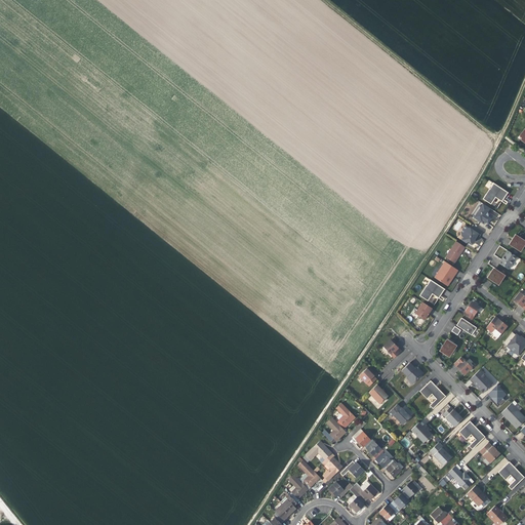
[(502,202),(503,200),(505,198),(509,193),(493,184),(490,189),(489,189),(483,199),(491,204),(496,198),(502,202)]
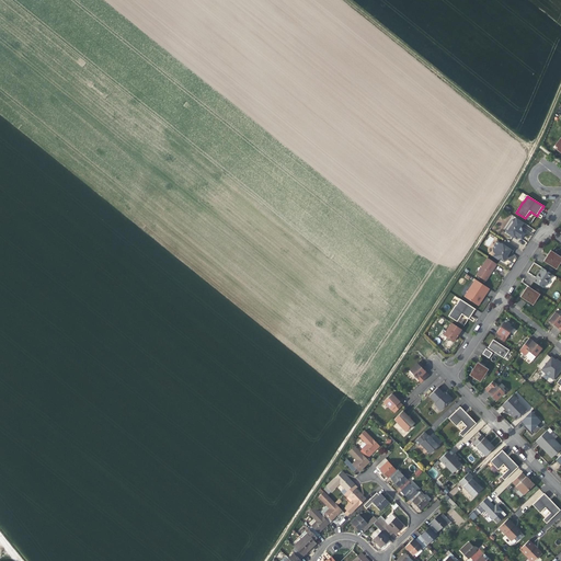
[(506,232),(517,240),(518,238),(522,239),(525,233),(522,231),(522,229),(521,227),(524,222),(516,218),(515,218),(513,221),(507,231),(506,232)]
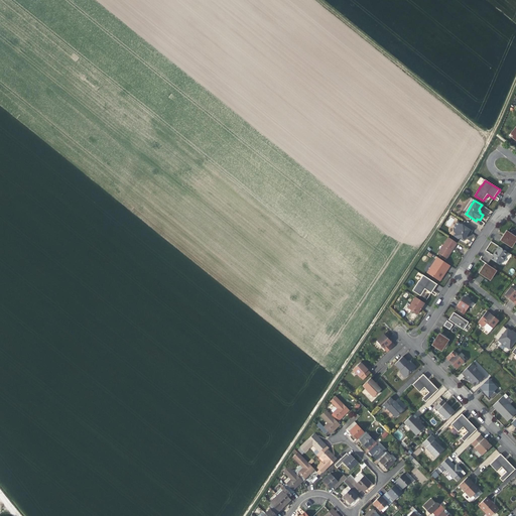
[(472,231),(475,228),(466,221),(463,225),(462,224),(462,225),(458,222),(453,229),(454,232),(456,233),(454,236),(458,239),(461,238),(464,240),(466,239),(467,237),(467,235),(469,232),(470,230),(472,231)]
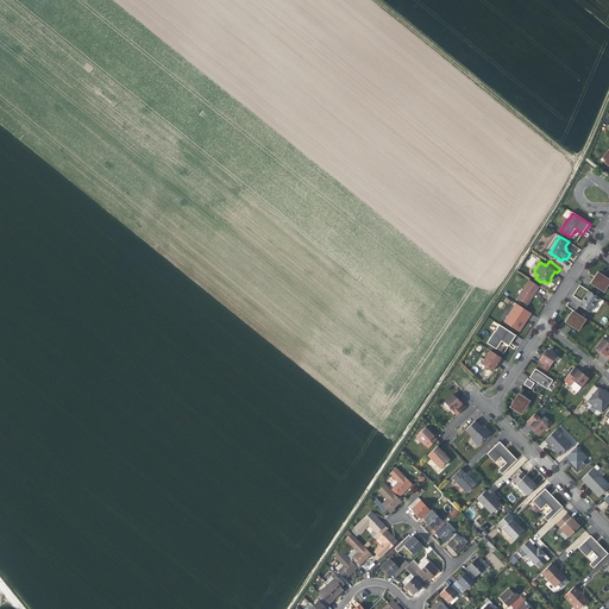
[(595,278),(591,283),(602,290),(608,280),(598,272),(595,278)]
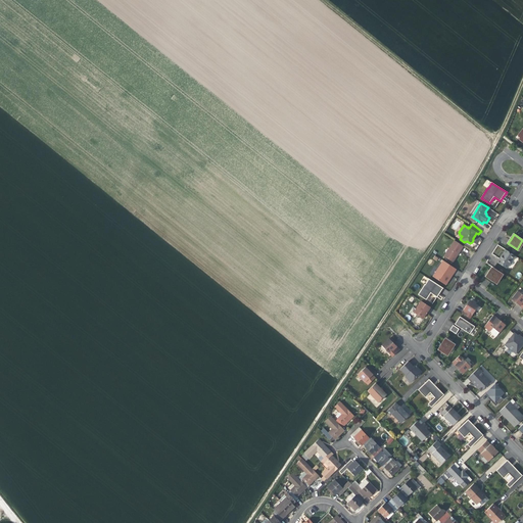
[(463,246),(454,240),(443,256),(453,263),(458,255),(463,246)]
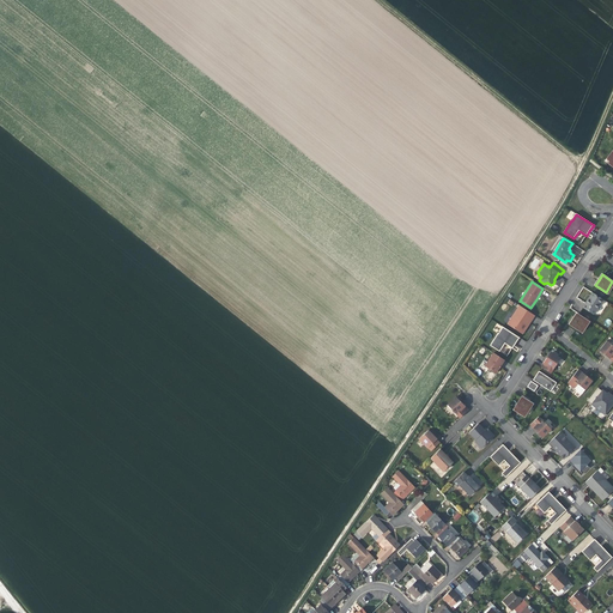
[(604,299),(593,292),(588,301),(582,308),(593,315),(604,299)]
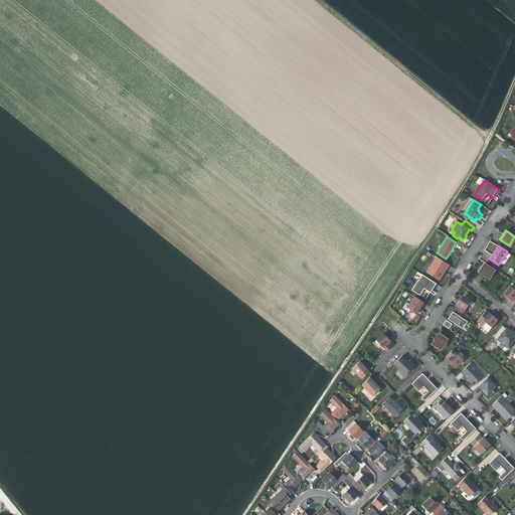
[(449,265),(437,256),(426,273),(439,281),(444,274),(449,265)]
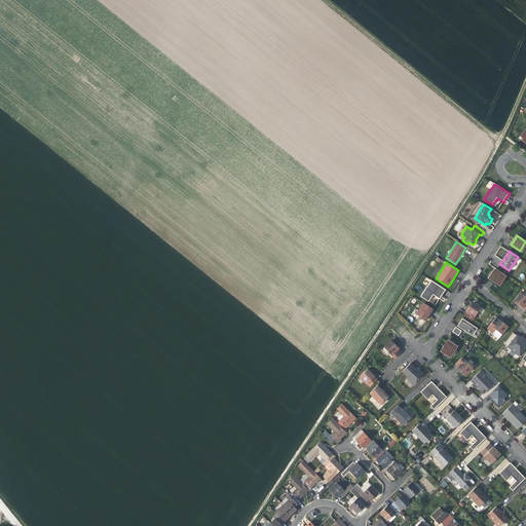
[(494,269),(489,278),(494,282),(498,285),(503,275),(494,269)]
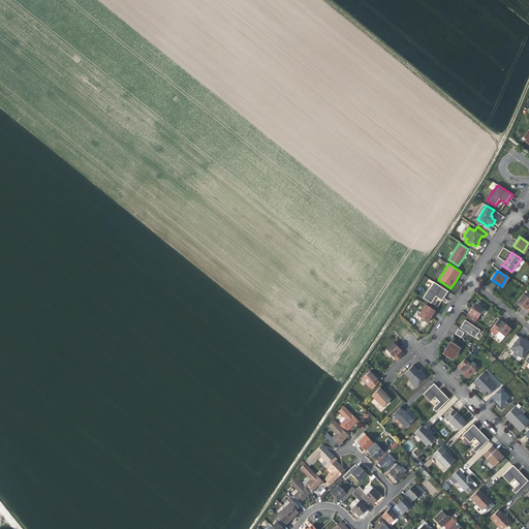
[(434,282),(423,298),(431,303),(436,296),(442,300),(443,298),(445,296),(447,291),(434,282)]
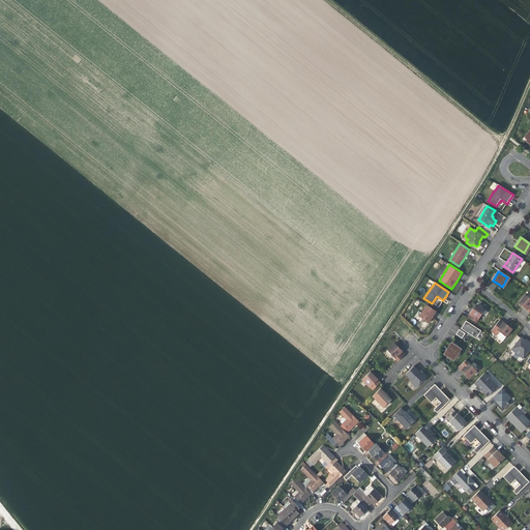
[(529,312),(529,299),(525,295),(519,301),(525,305),(524,306),(526,308),(529,312)]
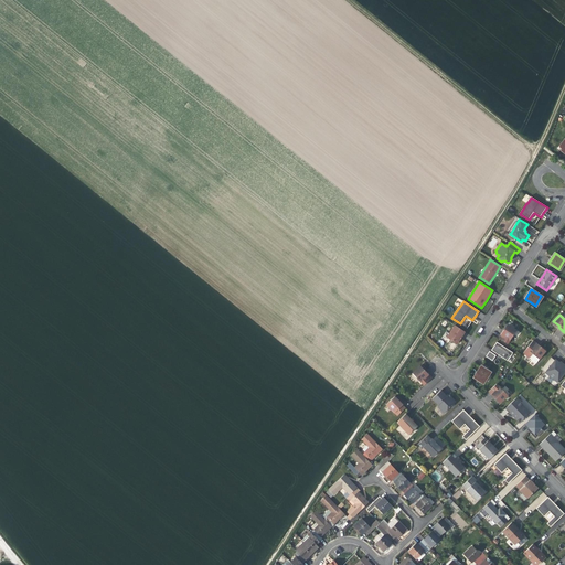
[(455,326),(447,338),(457,344),(460,338),(465,332),(455,326)]
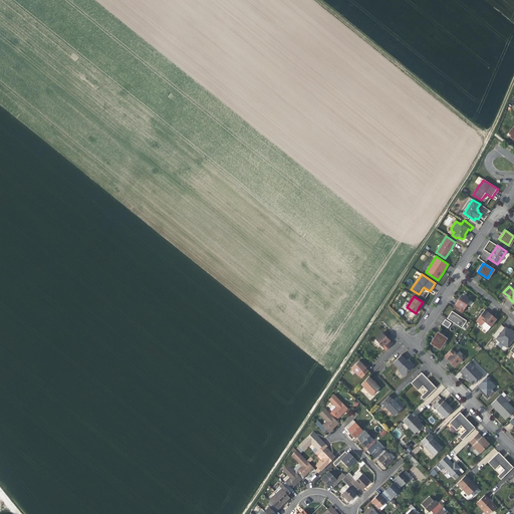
[(454,307),(462,313),(470,300),(463,296),(460,300),(459,301),(458,300),(454,307)]
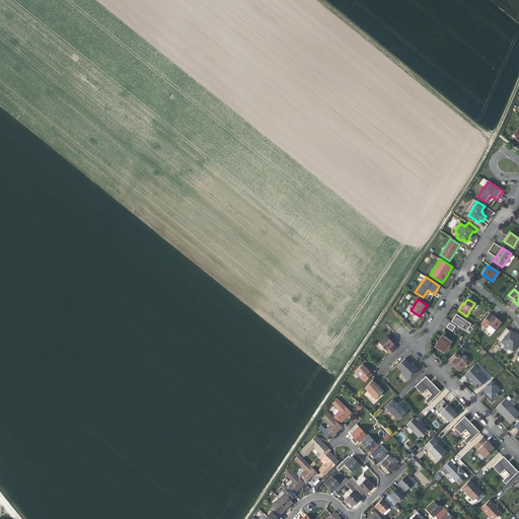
[(491,311),(482,322),(494,331),(502,321),(497,317),(498,316),(497,315),(491,311)]
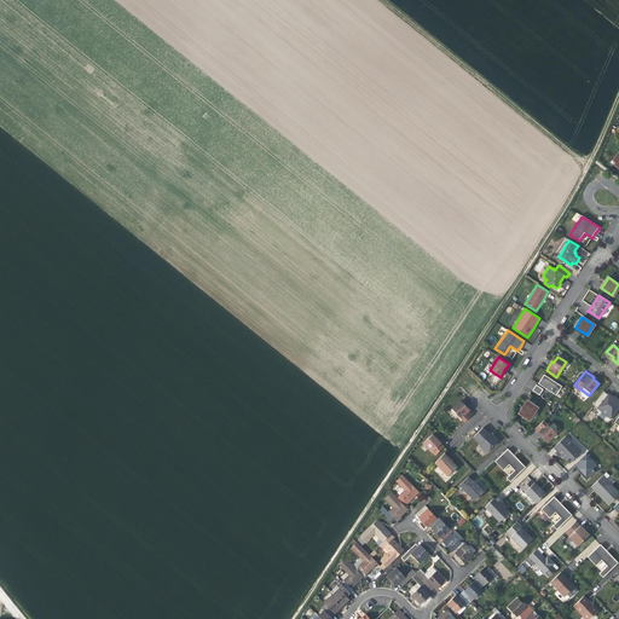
[(562,386),(544,375),(542,380),(538,383),(556,395),(562,386)]
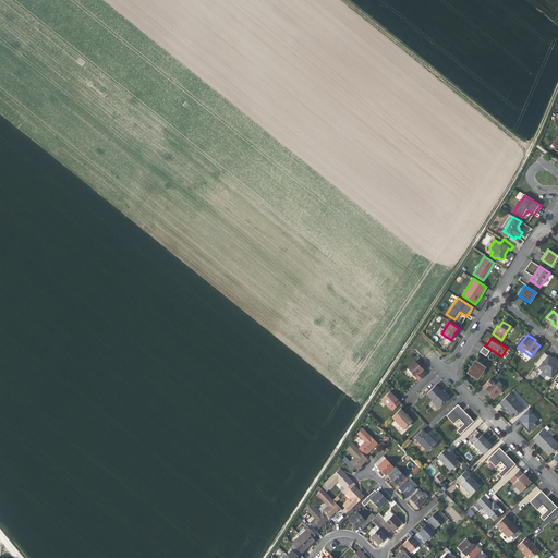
[(489,351),(483,347),(480,352),(486,356),(489,351)]
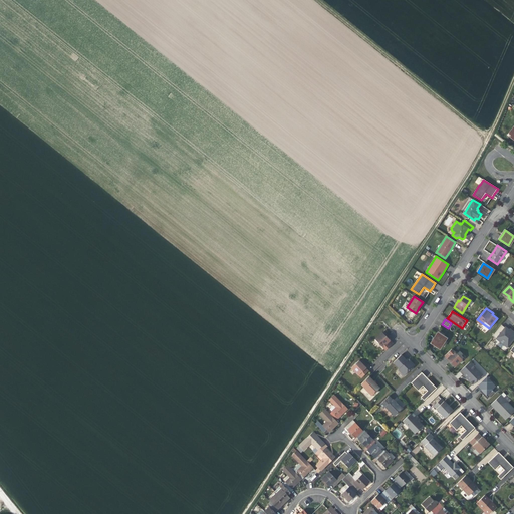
[(505,327),(502,325),(493,336),(496,338),(508,347),(513,339),(513,331),(512,332),(510,330),(506,327),(505,327)]
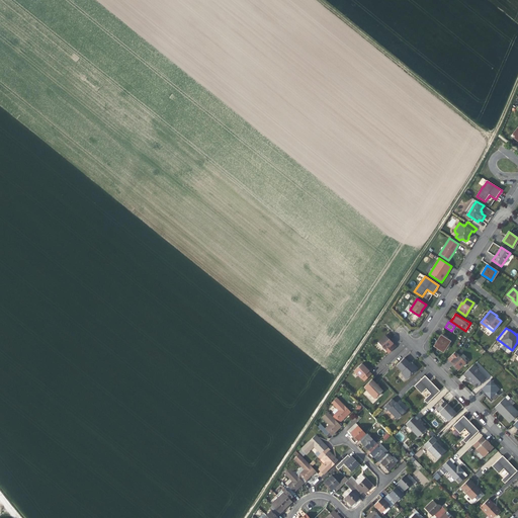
[(435,344),(444,350),(450,341),(441,335),(438,340),(435,344)]
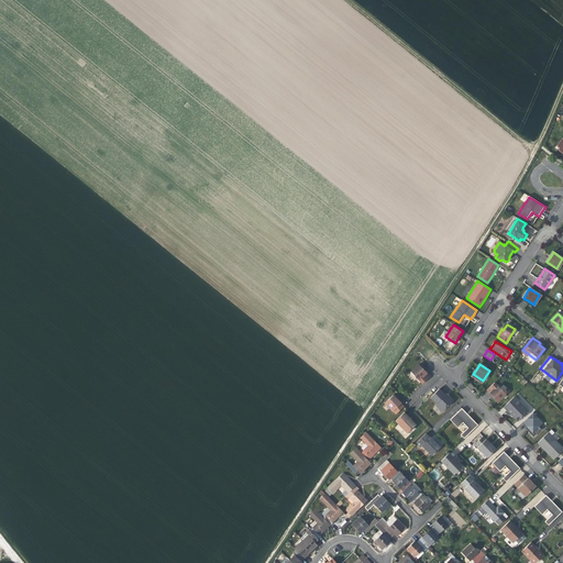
[(418,366),(411,372),(422,384),(430,376),(427,373),(423,370),(422,371),(418,366)]
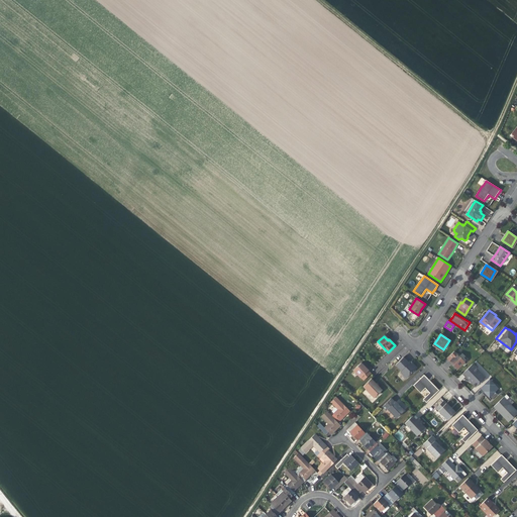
[(454,351),(447,358),(451,363),(453,365),(454,364),(458,368),(464,363),(454,351)]
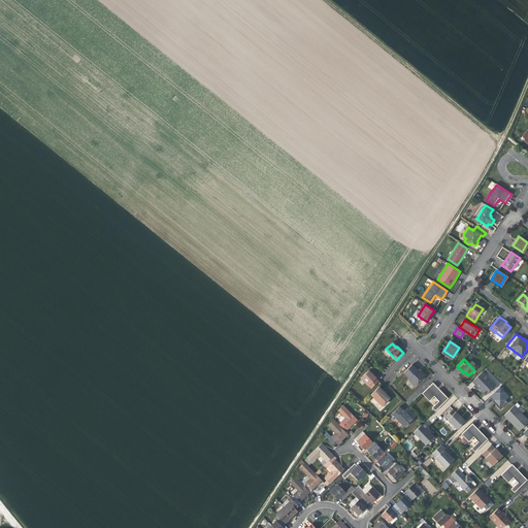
[(411,365),(404,372),(409,378),(418,370),(411,365)]
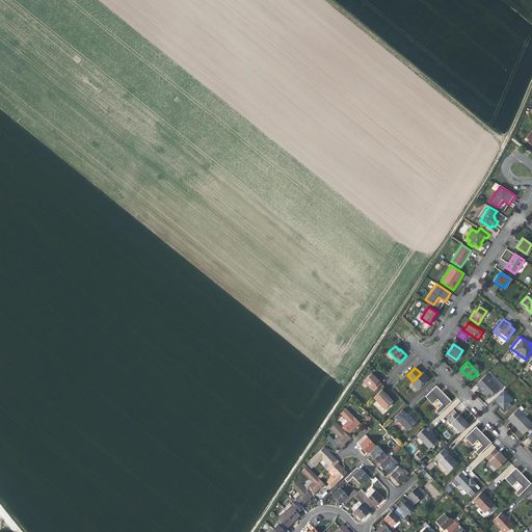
[(422,372),(421,373),(413,381),(413,383),(418,389),(429,378),(425,374),(424,375),(422,372)]
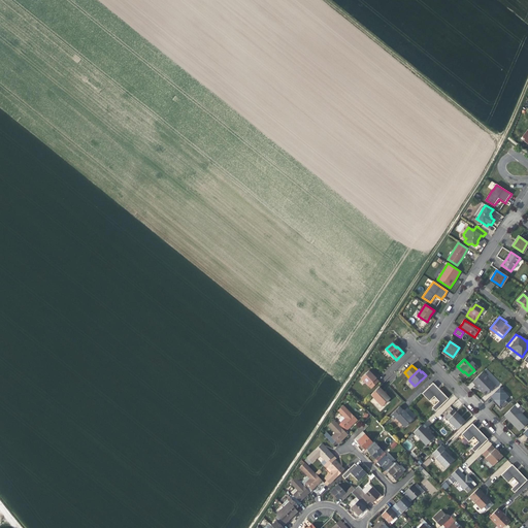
[(367,371),(361,377),(371,388),(378,382),(375,377),(372,375),(371,376),(367,371)]
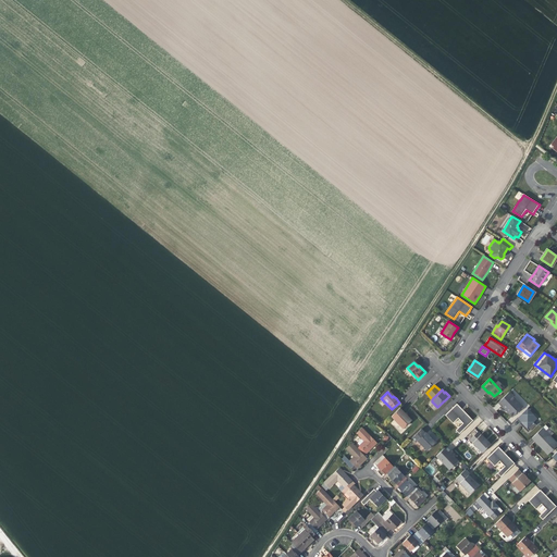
[(509,392),(498,403),(503,407),(504,406),(514,416),(523,407),(509,392)]
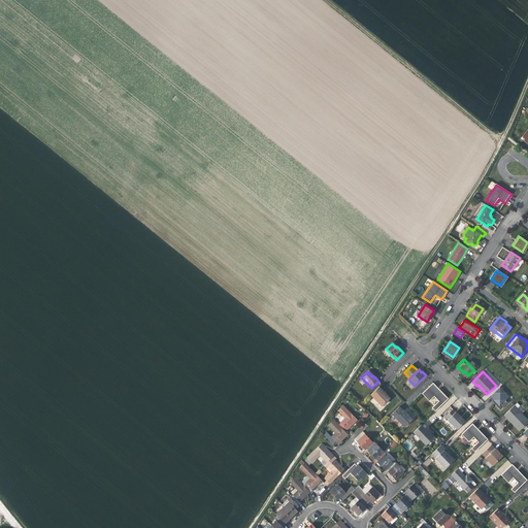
[(429,401),(434,396),(439,401),(443,397),(446,395),(439,389),(438,390),(435,387),(436,386),(433,383),(422,393),(429,401)]
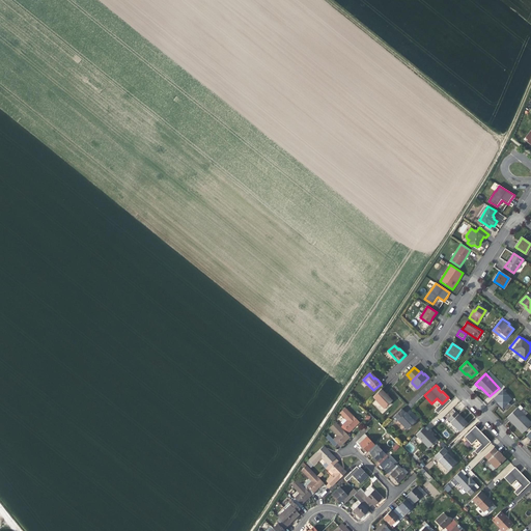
[(488,397),(490,396),(480,387),(479,388),(483,392),(488,397)]
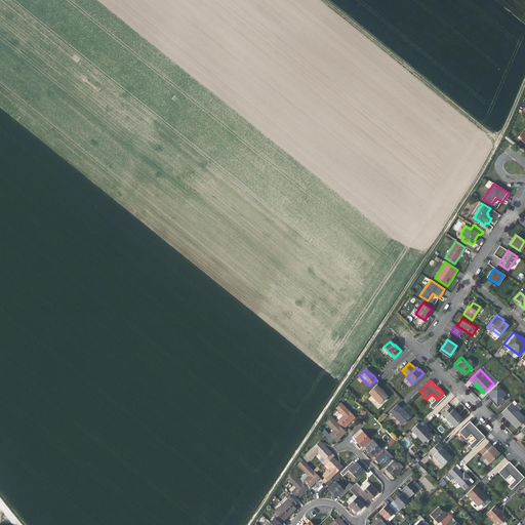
[(382,390),(376,385),(369,392),(379,404),(388,396),(382,390)]
